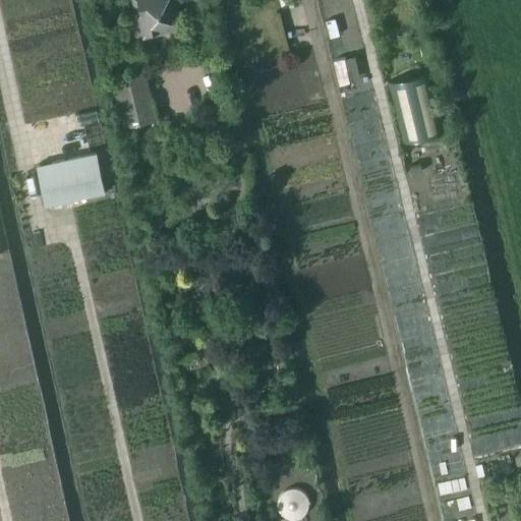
[(178,24),(172,0),(131,0),(134,10),(137,9),(142,34),(178,24)]
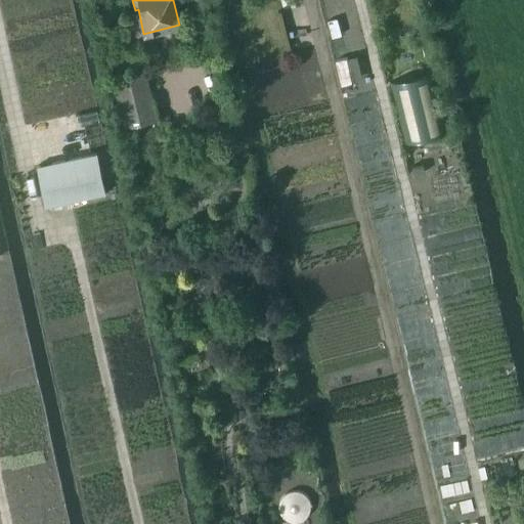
[(346,57),(335,59),(341,84),(352,82),(346,57)]
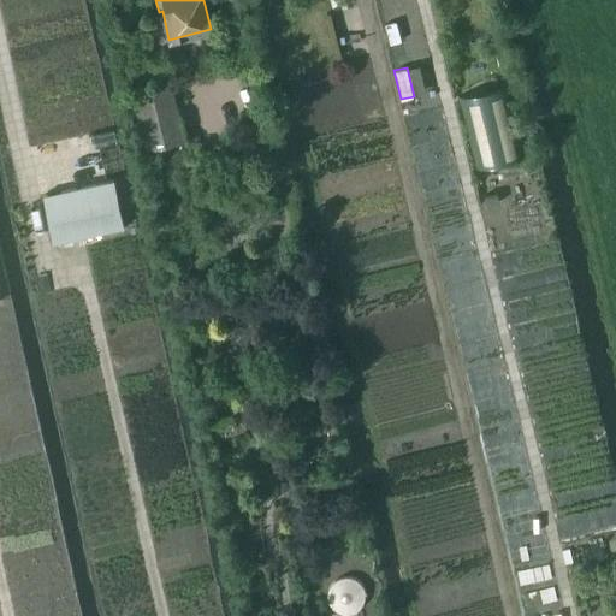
[(135,90),(149,147),(187,137),(173,81),(135,90)]
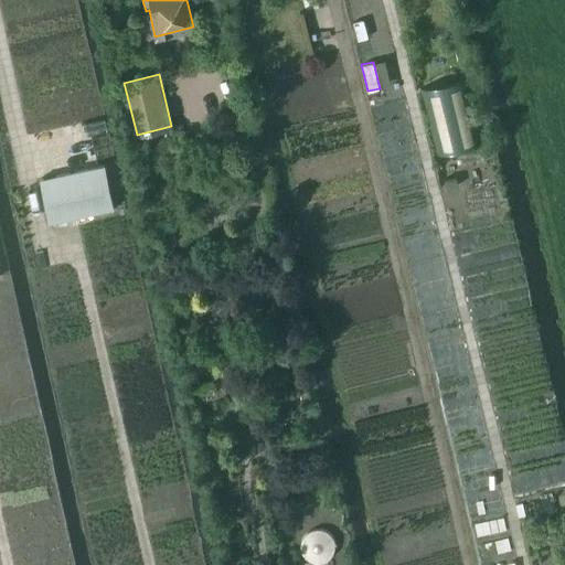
[(436,153),(482,142),(467,77),(419,88),(436,153)]
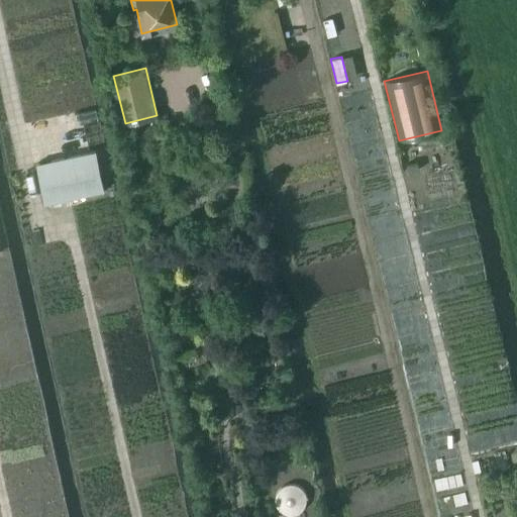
[(38,166),(48,205),(107,191),(98,150),(38,166)]
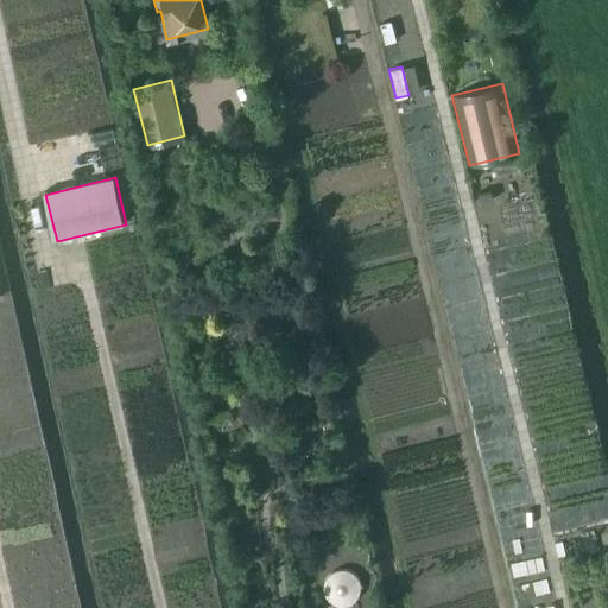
[(292,266),(279,268),(283,282),(296,278),(292,266)]
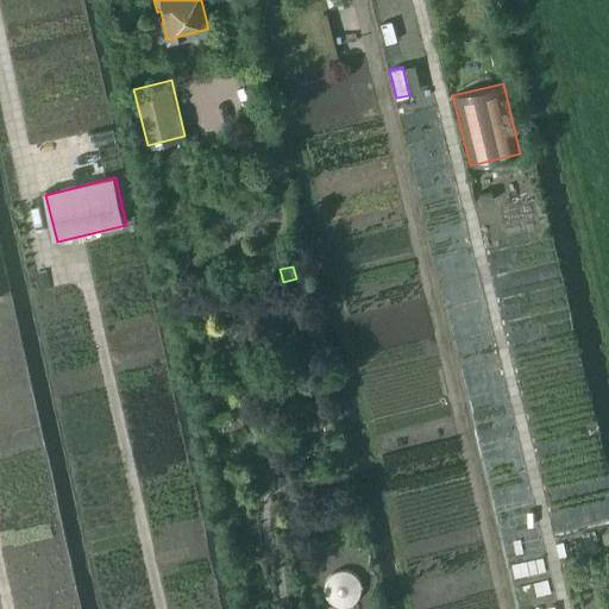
[(324,585),(324,588),(324,590),(324,592),(325,595),(326,597),(327,600),(330,602),(331,603),(333,604),(336,606),(338,607),(343,607),(350,604),(353,603),(356,601),(357,600),(358,597),(359,595),(360,592),(360,589),(360,586),(360,584),(359,582),(359,579),(357,577),(356,575),(353,573),(352,572),(350,571),(347,570),(344,569),(341,569),(339,570),(337,570),(334,571),(332,572),(330,573),(328,576),(326,578),(325,579),(324,583),(324,585)]
